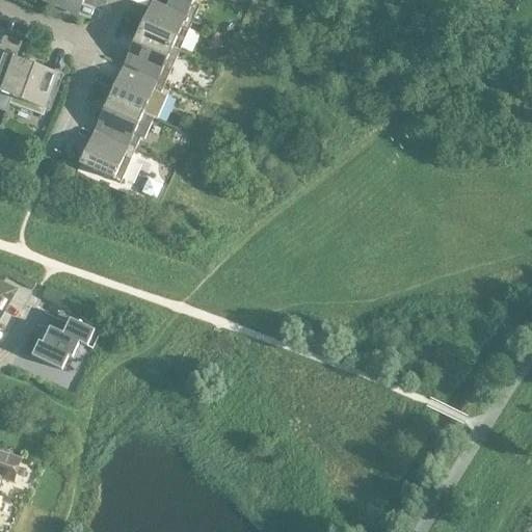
[(40,0),(43,1),(65,9),(68,0),(75,0),(83,3),(84,0),(40,0)]
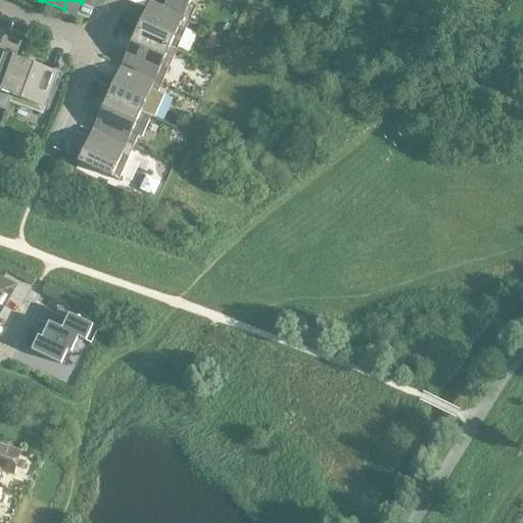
[(165,0),(163,6),(190,18),(196,6),(189,3),(190,0),(165,0)]
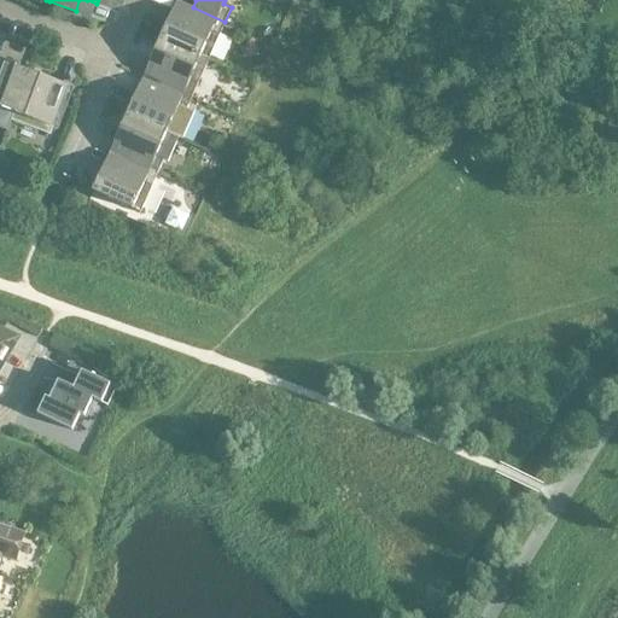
[(172,13),(159,40),(200,58),(200,57),(208,60),(225,22),(193,7),(187,21),(172,13)]
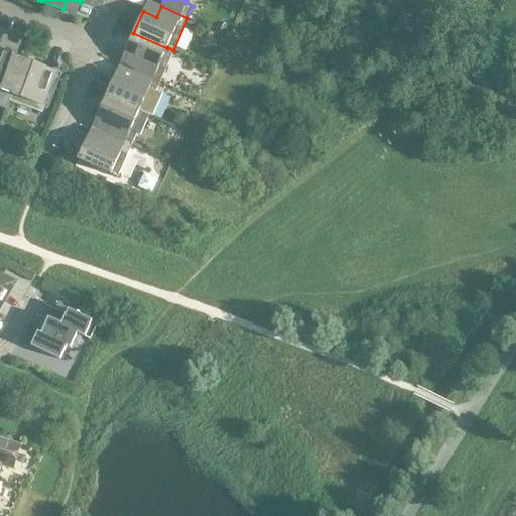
[(159,82),(165,70),(173,50),(167,47),(167,48),(133,33),(124,53),(137,58),(133,70),(159,82)]
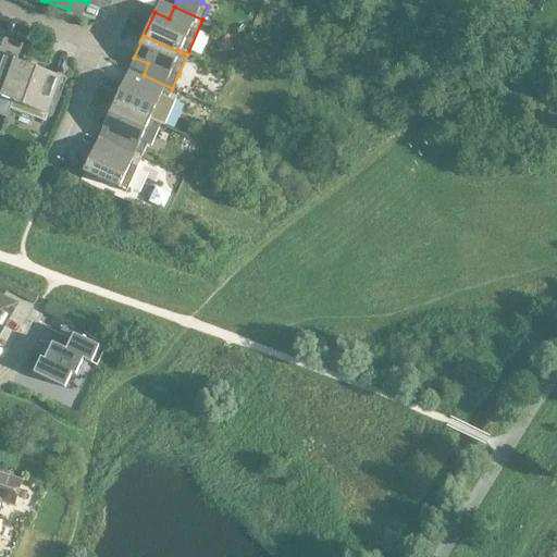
[(0,114),(5,118),(9,108),(25,64),(2,56),(0,61),(0,114)]
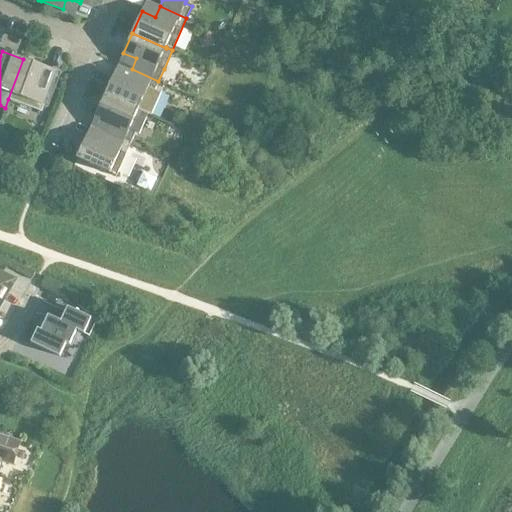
[(23,59),(8,99),(41,112),(51,84),(40,80),(45,67),(23,59)]
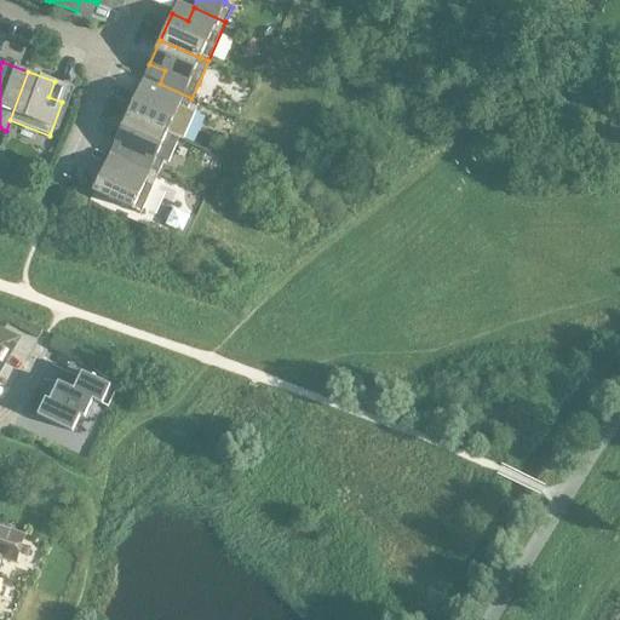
[(138,90),(126,116),(166,133),(174,137),(179,138),(190,112),(187,109),(191,98),(160,84),(154,97),(138,90)]
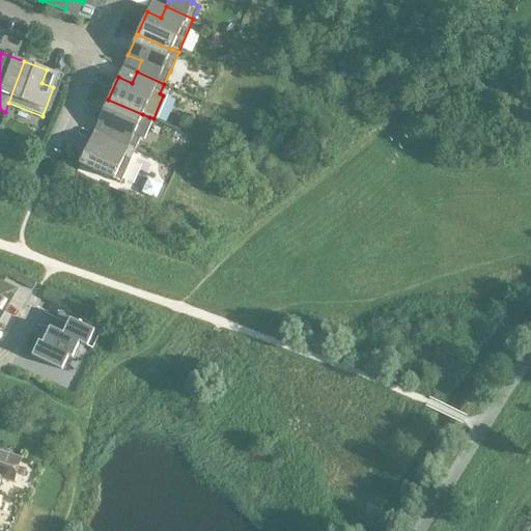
[(112,127),(108,138),(135,149),(141,137),(149,117),(142,114),(108,100),(99,120),(112,127)]
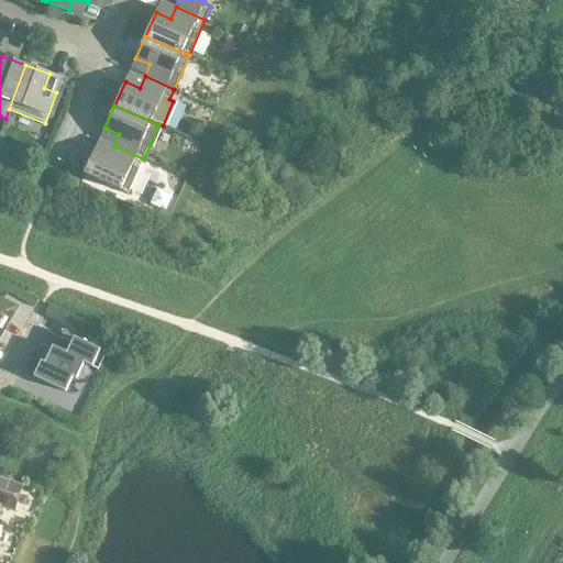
[(143,158),(114,146),(109,157),(95,151),(84,175),(128,194),(143,158)]
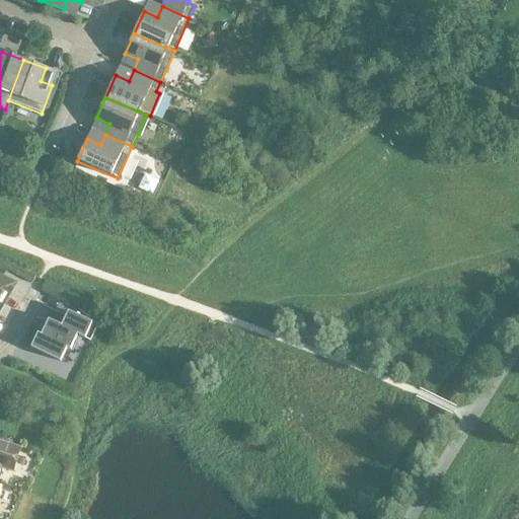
[(145,175),(139,188),(153,194),(159,181),(145,175)]
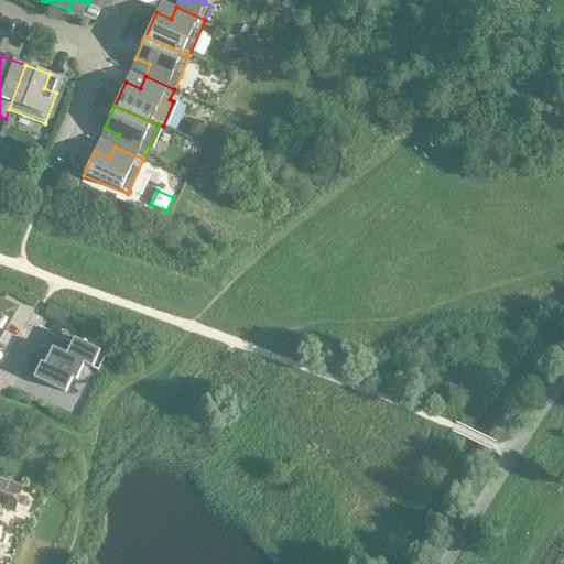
[(0,329),(12,310),(0,303),(0,329)]
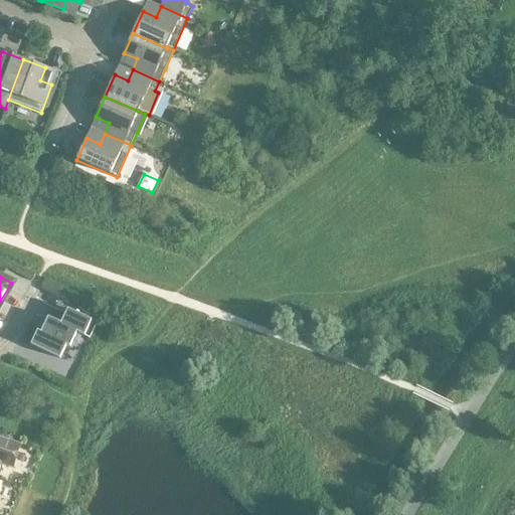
[(41,332),(37,330),(30,345),(59,359),(66,345),(69,347),(76,332),(90,338),(98,323),(67,309),(61,323),(48,317),(41,332)]
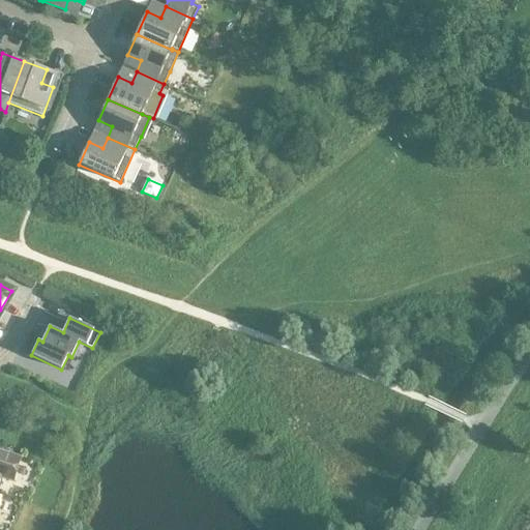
[(0,484),(2,477),(15,481),(22,458),(0,449),(0,484)]
